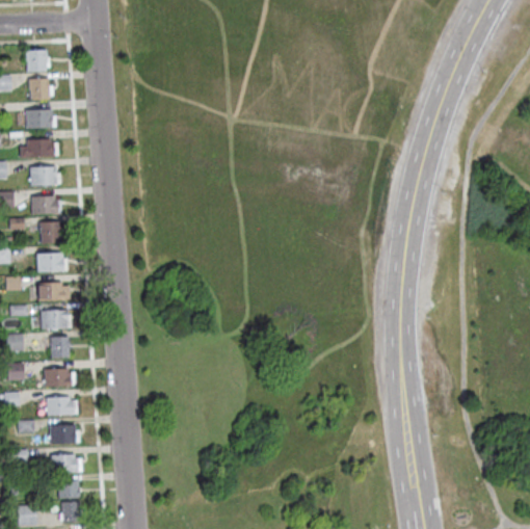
[(25,50),(47,50),(48,71),(26,71),(25,50)]
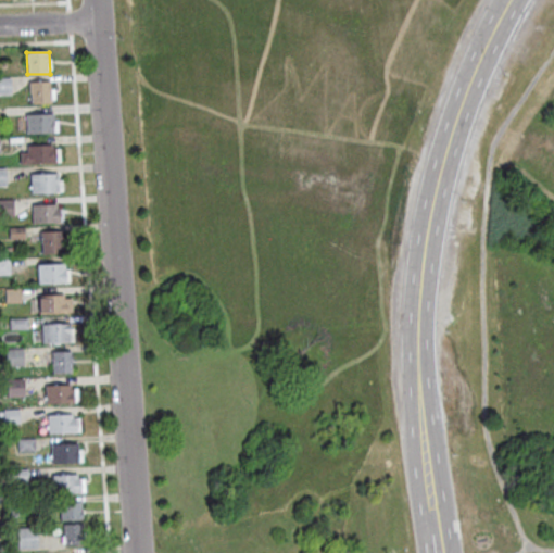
[(0,79),(0,96),(13,96),(12,79),(0,79)]
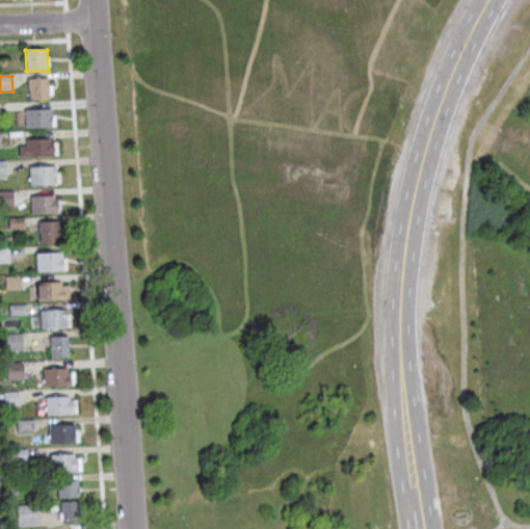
[(29,79),(29,90),(31,90),(31,101),(50,100),(50,78),(29,79)]
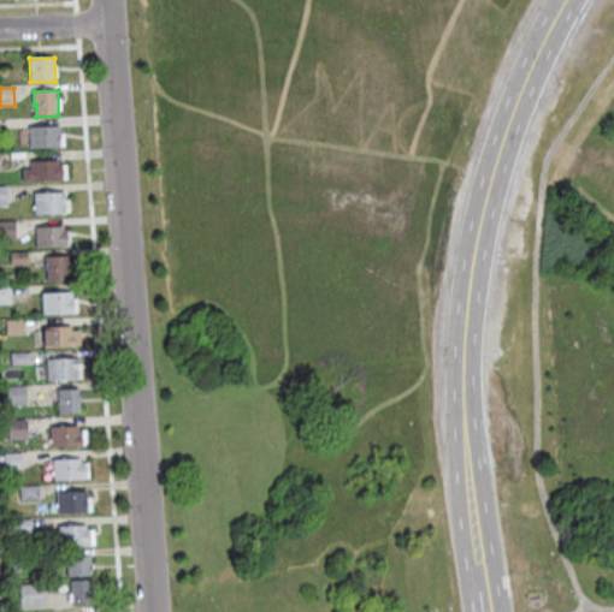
[(30,128),(62,126),(62,138),(60,138),(60,147),(31,148),(30,128)]
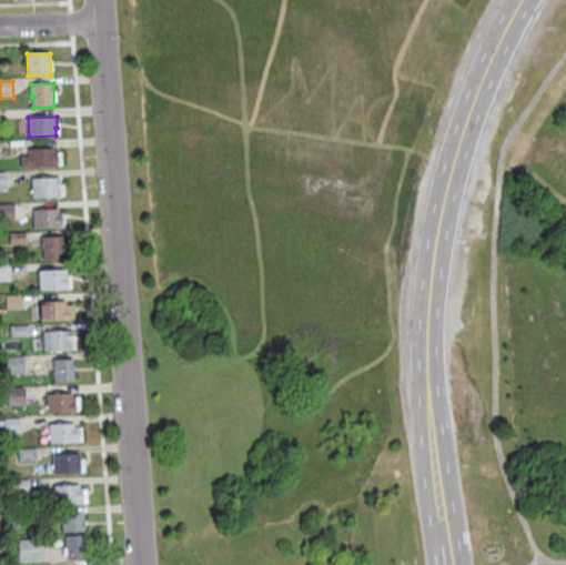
[(30,149),(54,148),(54,152),(58,152),(59,168),(22,170),(21,158),(30,157),(30,149)]
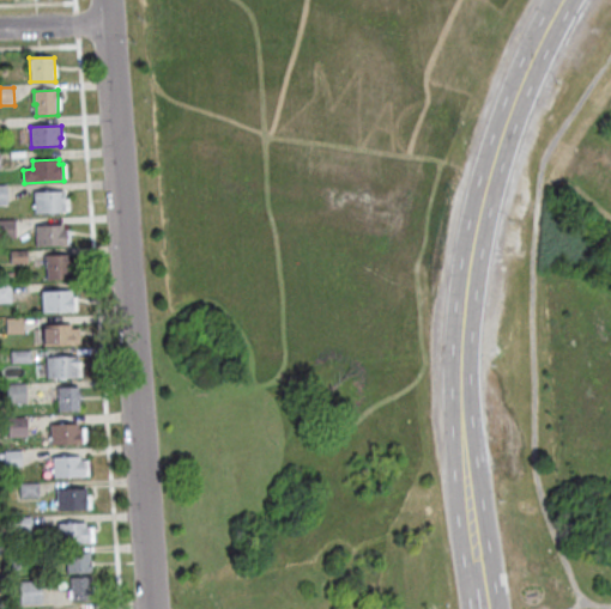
[(35,193),(65,193),(66,213),(36,214),(35,193)]
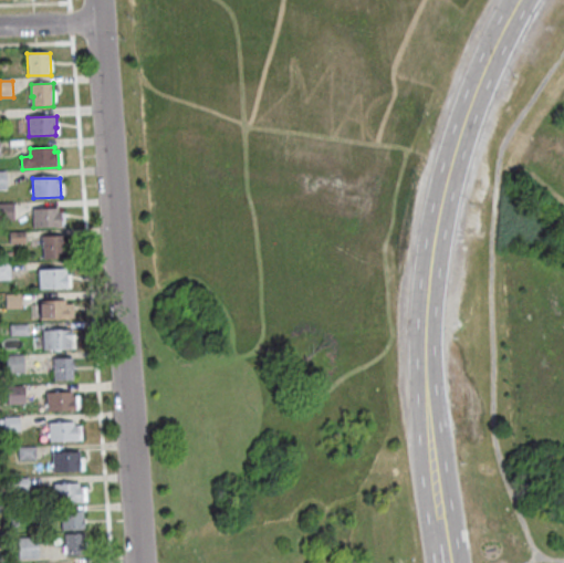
[(0,205),(16,205),(17,221),(0,221),(0,205)]
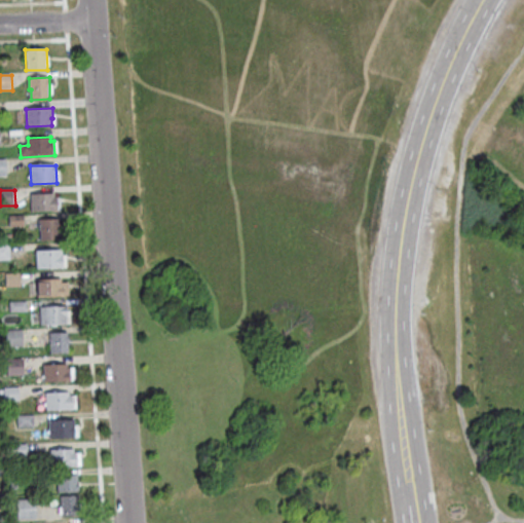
[(31,195),(54,194),(54,197),(58,197),(59,212),(32,213),(31,195)]
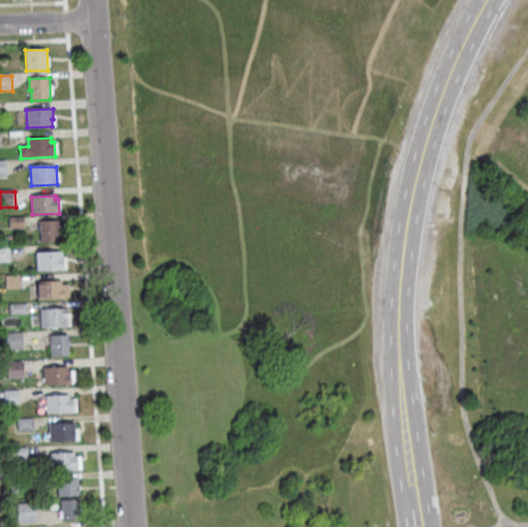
[(10,218),(25,218),(25,230),(10,230),(10,218)]
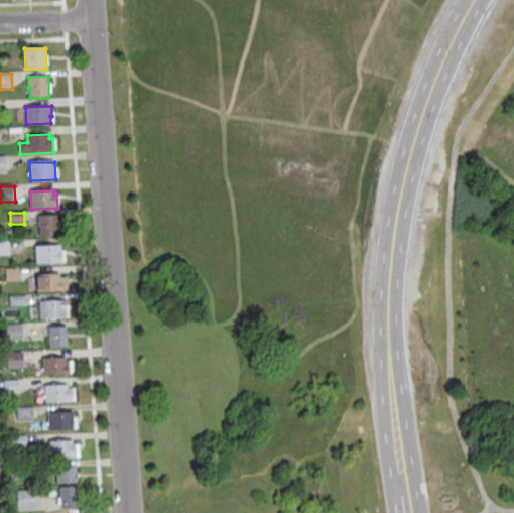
[(39,216),(58,215),(58,237),(39,238),(39,216)]
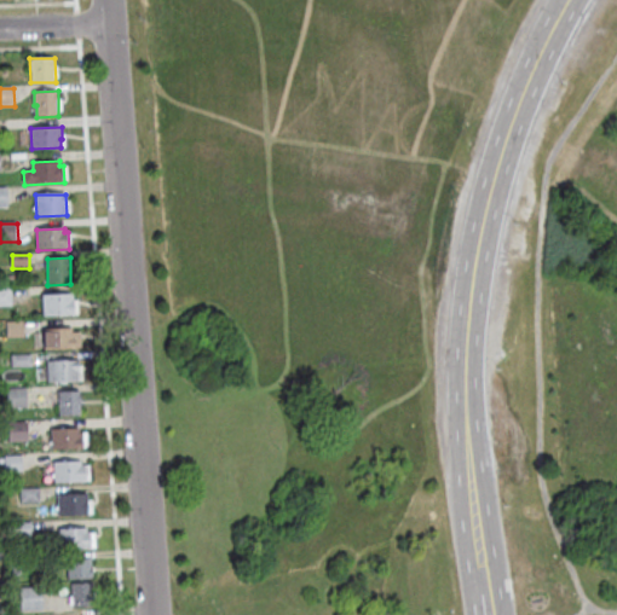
[(0,289),(0,307),(13,307),(12,289),(0,289)]
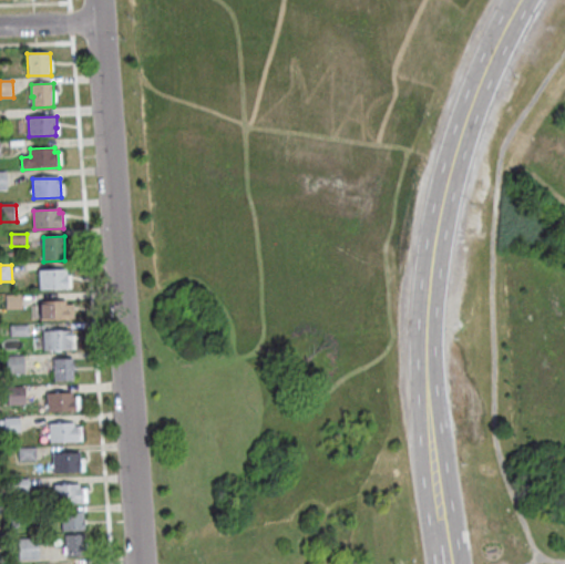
[(40,272),(41,291),(69,290),(68,270),(40,272)]
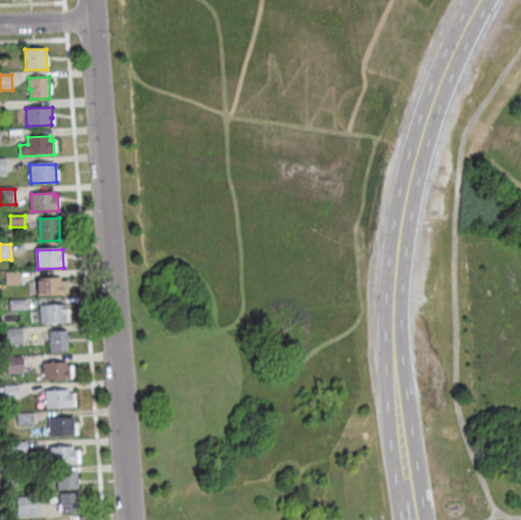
[(7,274),(7,287),(21,286),(21,273),(7,274)]
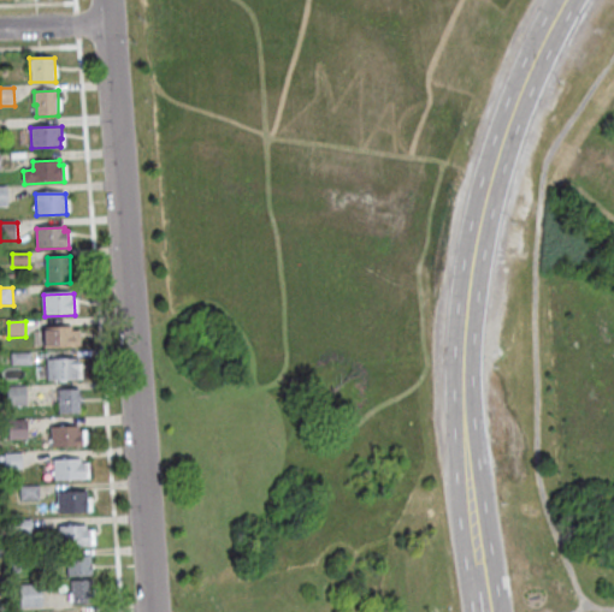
[(45,328),(45,349),(76,348),(76,346),(82,346),(81,332),(72,332),(72,327),(45,328)]
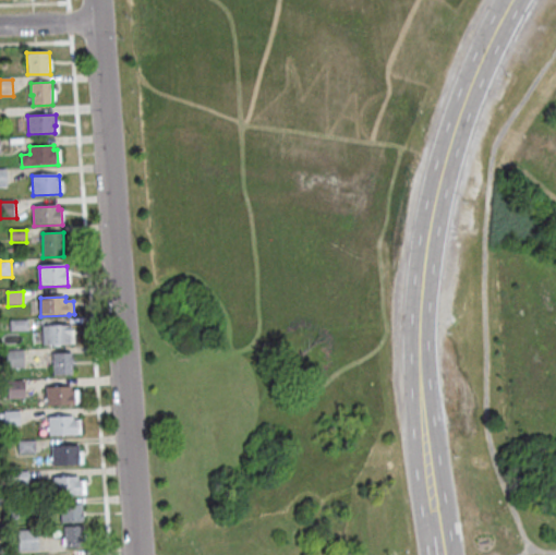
[(11,322),(12,334),(31,333),(31,322),(11,322)]
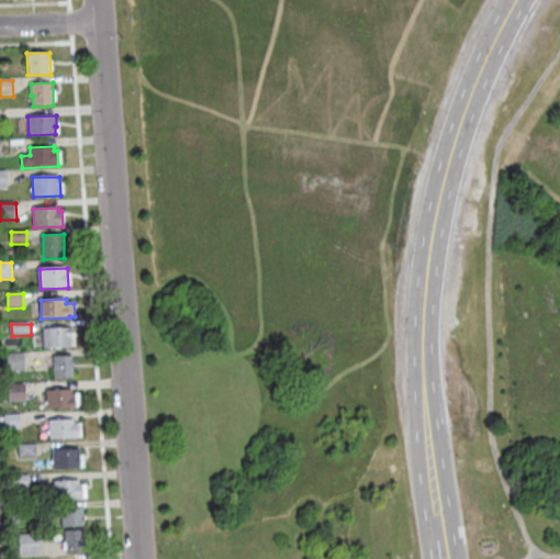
[(44,330),(44,349),(77,348),(76,334),(73,334),(73,328),(44,330)]
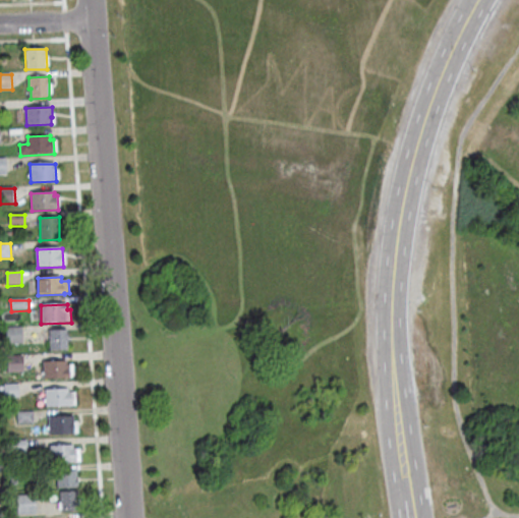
[(7,329),(8,345),(23,344),(23,328),(7,329)]
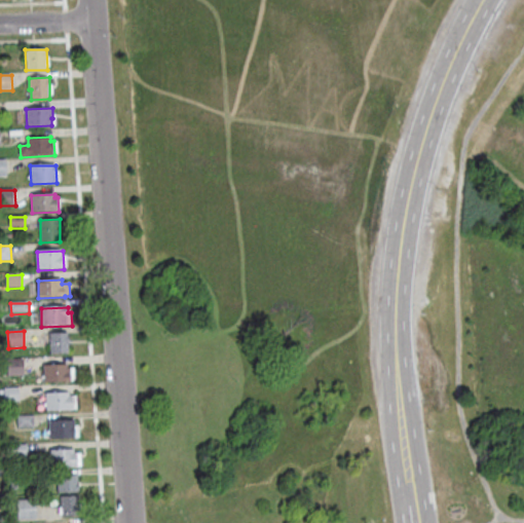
[(50,334),(68,333),(69,353),(51,353),(50,334)]
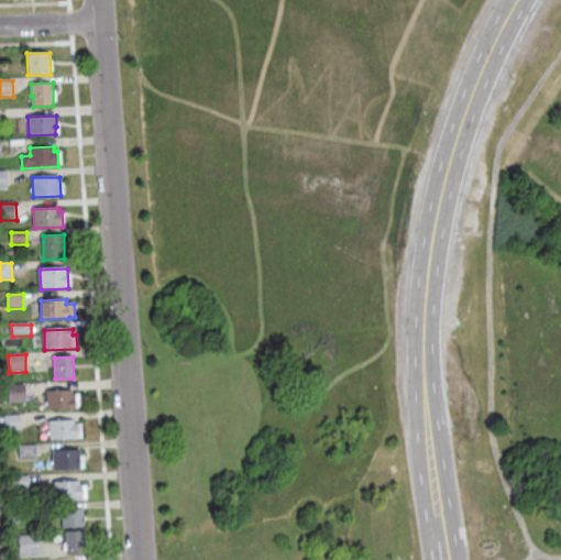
[(10,386),(25,386),(26,404),(10,404),(10,386)]
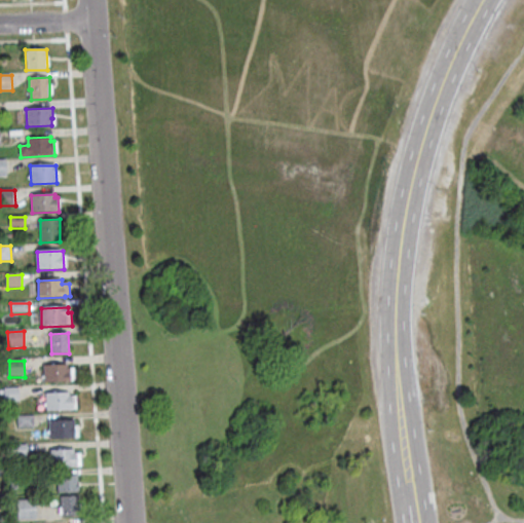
[(44,366),(68,365),(68,369),(71,369),(71,382),(45,383),(44,366)]
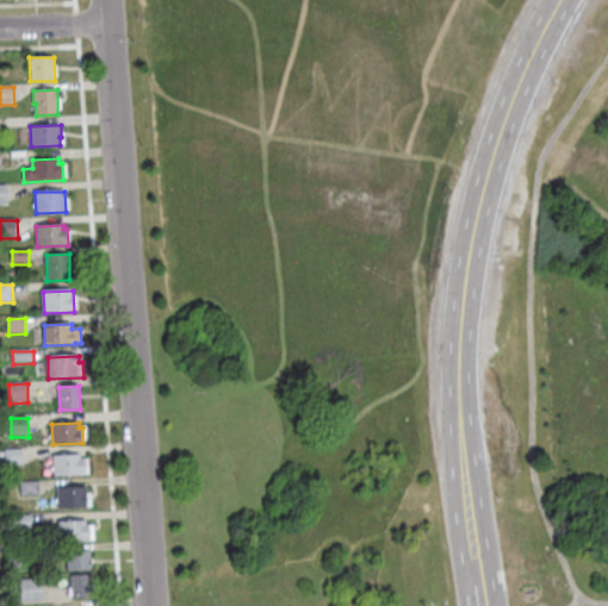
[(6,451),(7,467),(24,466),(23,450),(6,451)]
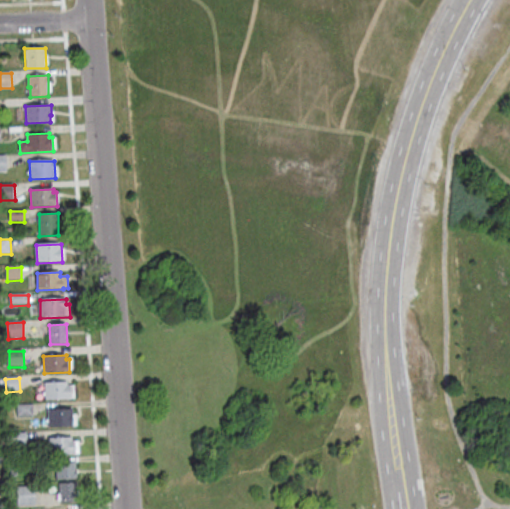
[(45,383),(46,401),(71,400),(71,386),(68,386),(68,382),(45,383)]
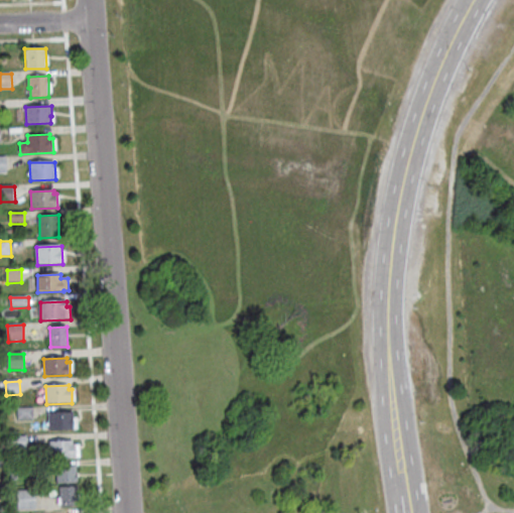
[(18,409),(18,421),(34,420),(34,408),(18,409)]
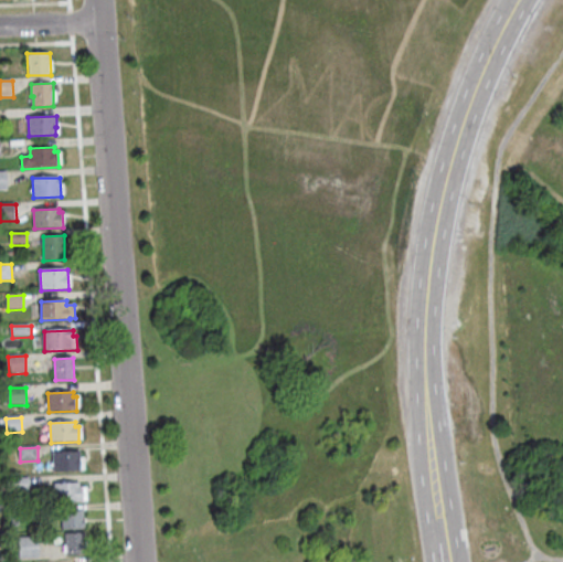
[(53,453),(54,473),(81,472),(81,452),(53,453)]
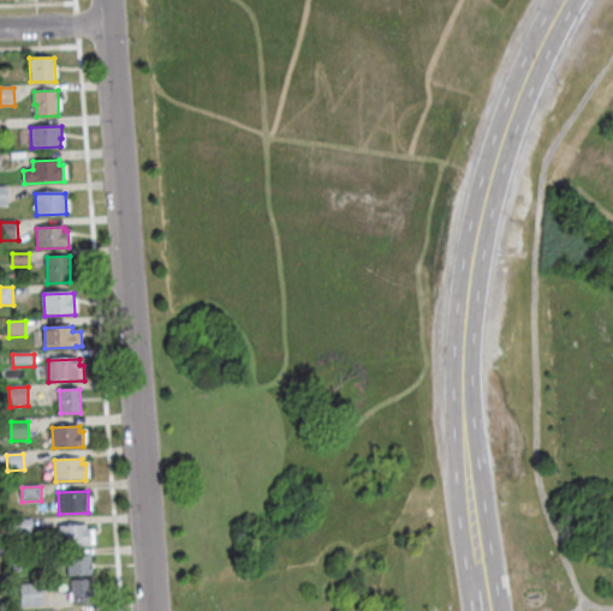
[(12,522),(13,537),(34,535),(33,521),(12,522)]
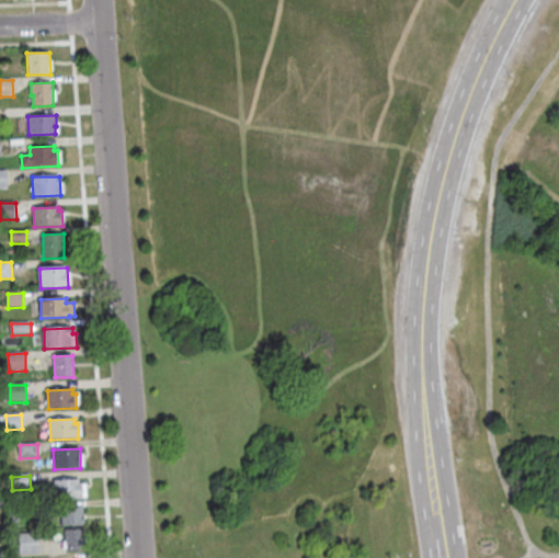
[(55,481),(55,499),(82,499),(82,484),(80,484),(80,480),(55,481)]
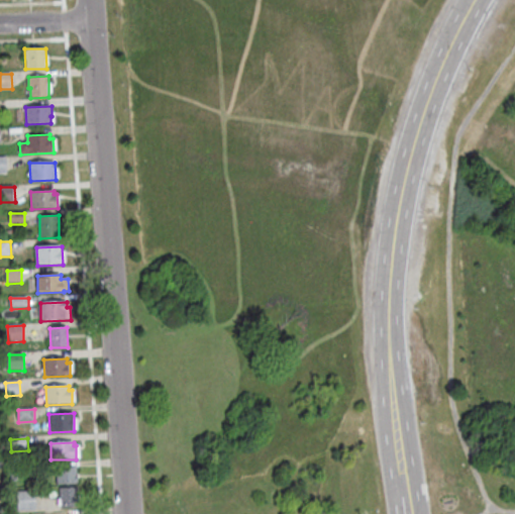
[(57,468),(57,485),(78,484),(77,468),(57,468)]
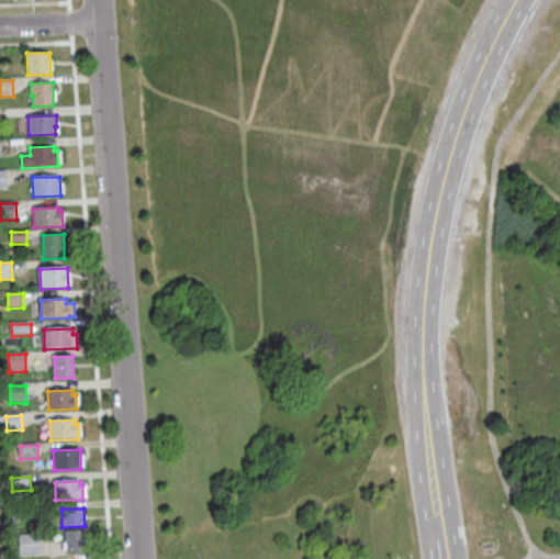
[(66,530),(85,530),(86,551),(67,552),(66,530)]
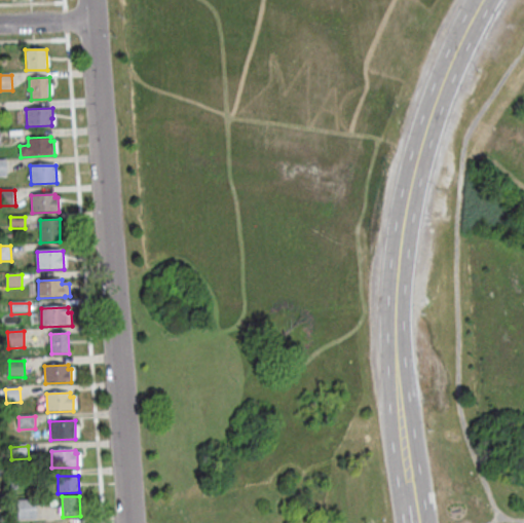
[(17,501),(37,500),(38,520),(19,521),(17,501)]
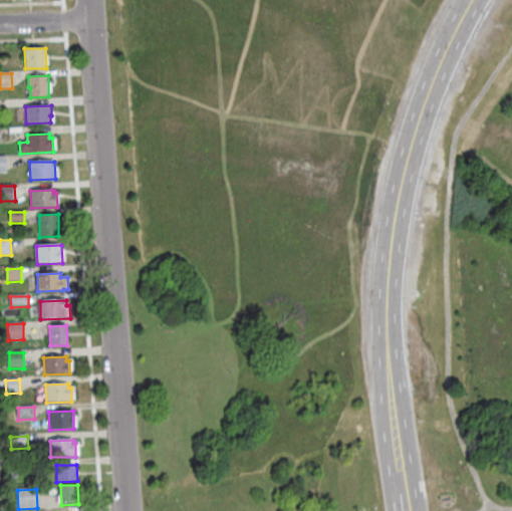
All buildings are outlined.
